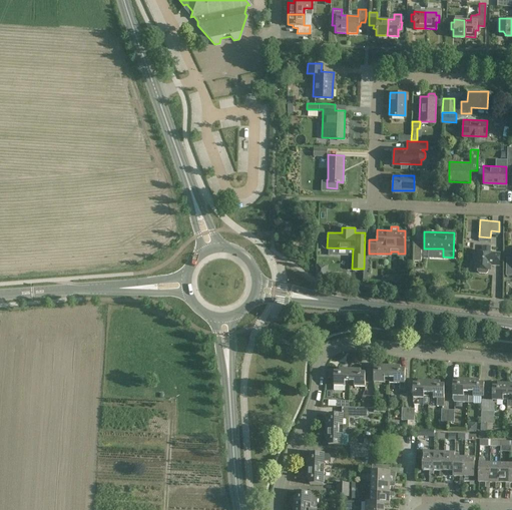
[(414,240),(413,259),(421,259),(422,240),(414,240)]
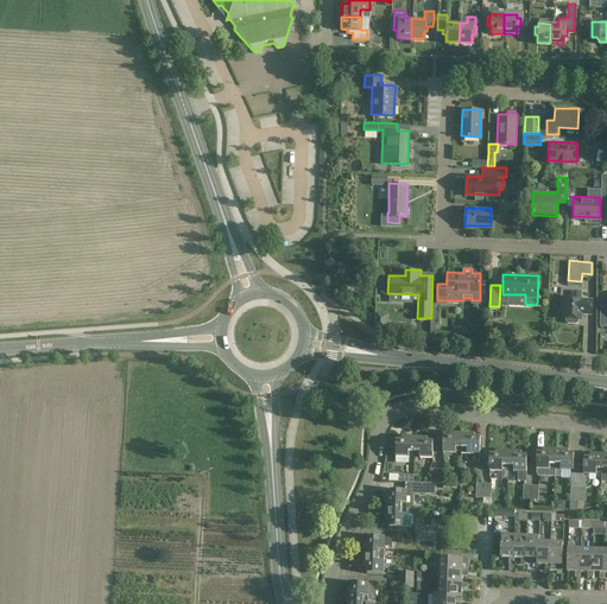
[(577,320),(579,317),(580,317),(580,311),(590,312),(592,298),(580,297),(580,290),(570,290),(570,296),(562,296),(562,305),(563,305),(563,316),(564,317),(564,319),(567,322),(576,322),(577,320)]
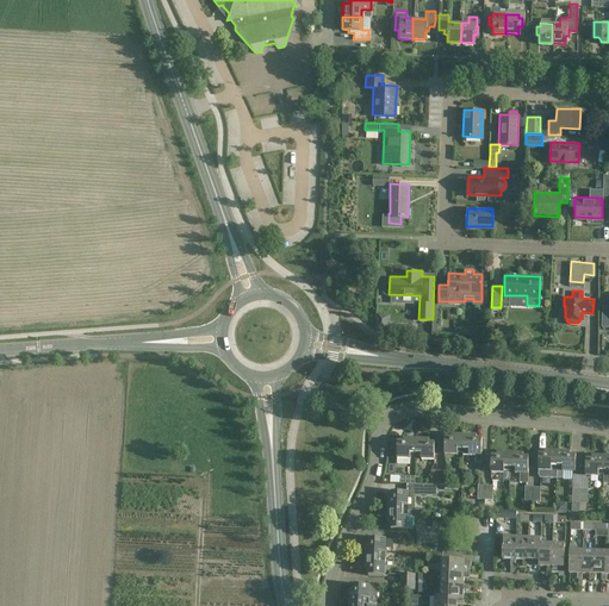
[(463,448),(463,432),(451,432),(449,435),(443,435),(443,451),(457,453),(457,448),(463,448)]
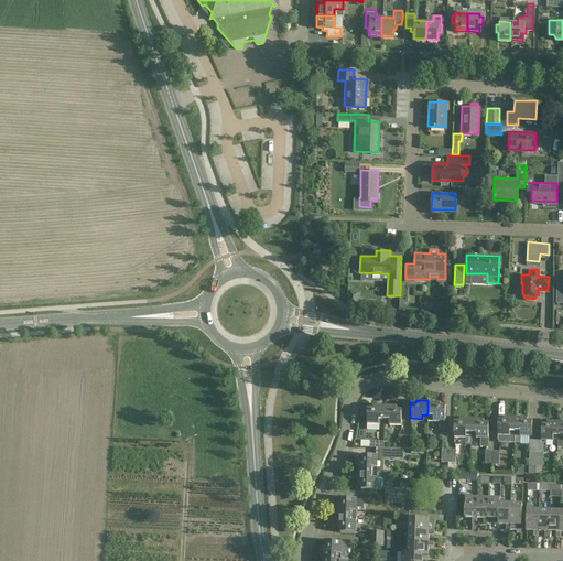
[(440,400),(428,400),(428,414),(432,414),(432,419),(439,419),(439,425),(444,425),(444,403),(439,403),(440,400)]
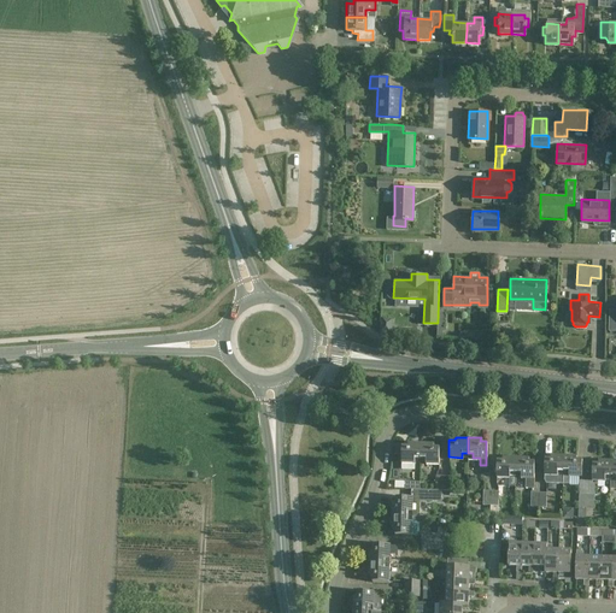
[(420,449),(420,442),(406,441),(406,444),(402,444),(400,461),(414,461),(414,457),(420,458),(420,449)]
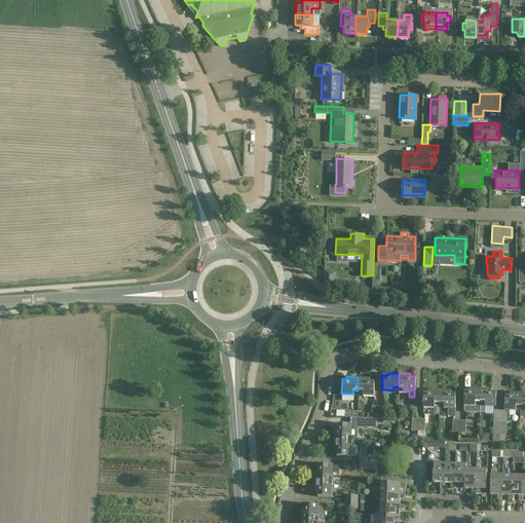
[(369,377),(358,377),(358,383),(358,390),(362,390),(362,394),(373,395),(374,380),(369,380),(369,377)]
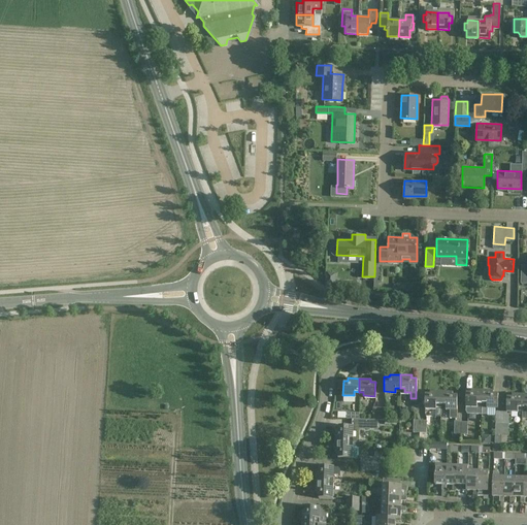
[(482,389),(481,402),(486,402),(486,406),(496,406),(497,392),(492,392),(492,389),(489,389),(489,388),(482,387),(482,389)]
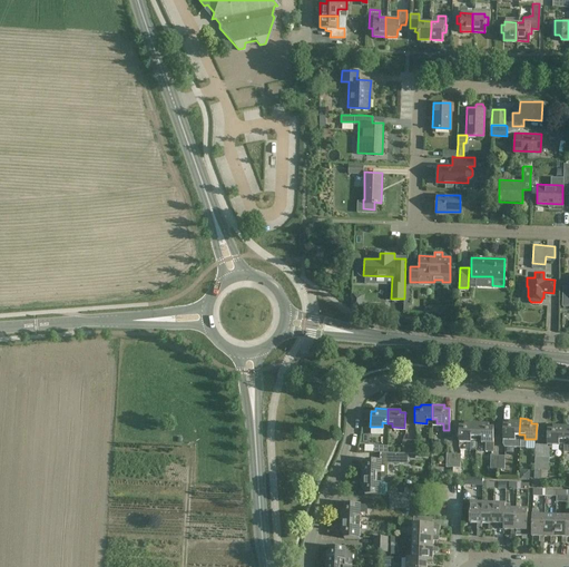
[(519,434),(520,420),(508,420),(508,422),(502,422),(502,438),(503,438),(503,445),(519,445),(519,434)]
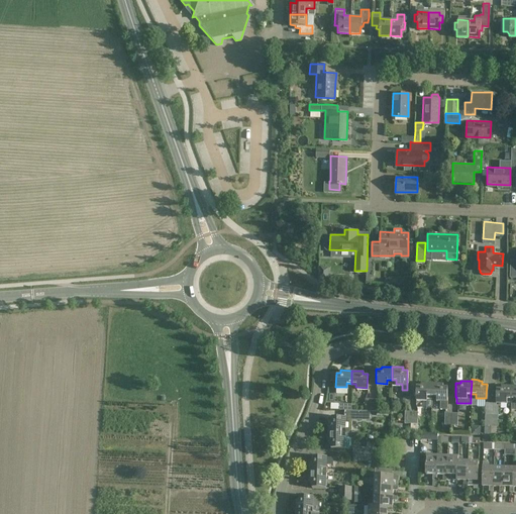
[(431,395),(431,383),(420,382),(420,385),(415,385),(415,398),(426,399),(426,395),(431,395)]
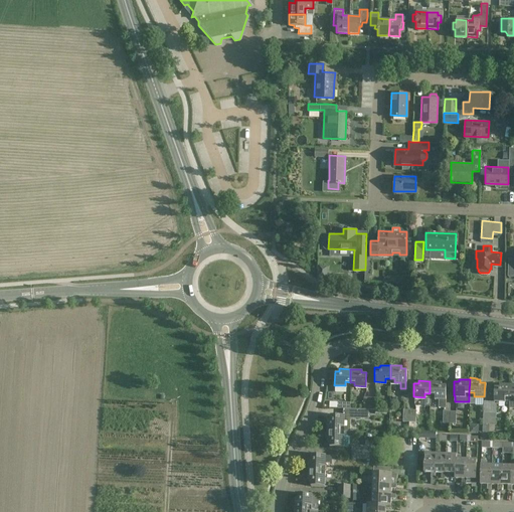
[(441,381),(430,381),(430,393),(434,393),(434,397),(439,397),(438,406),(445,406),(446,384),(441,384),(441,381)]
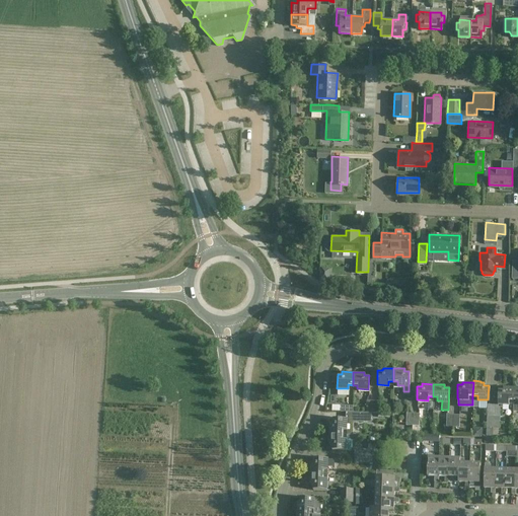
[(513,399),(513,386),(502,386),(502,388),(497,388),(497,402),(508,403),(508,399),(513,399)]
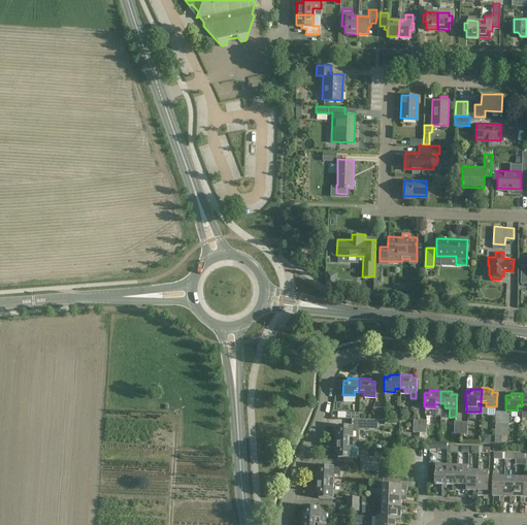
[(377,418),(350,417),(350,425),(338,425),(338,429),(335,429),(335,439),(348,440),(359,440),(359,427),(377,427),(377,418)]
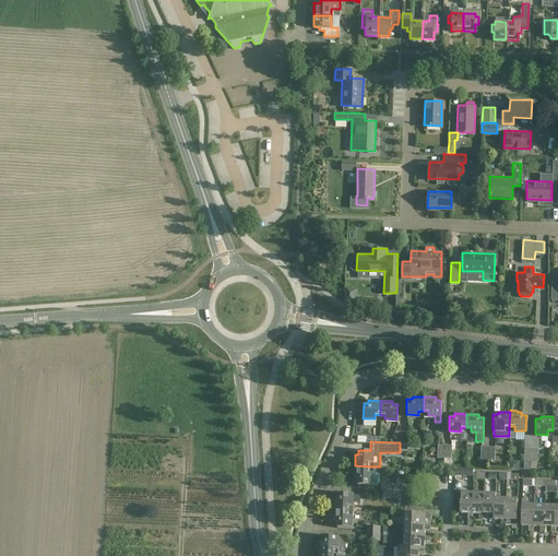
[(522,468),(522,474),(530,474),(530,465),(531,465),(531,459),(530,459),(525,459),(523,459),(523,469),(522,468)]
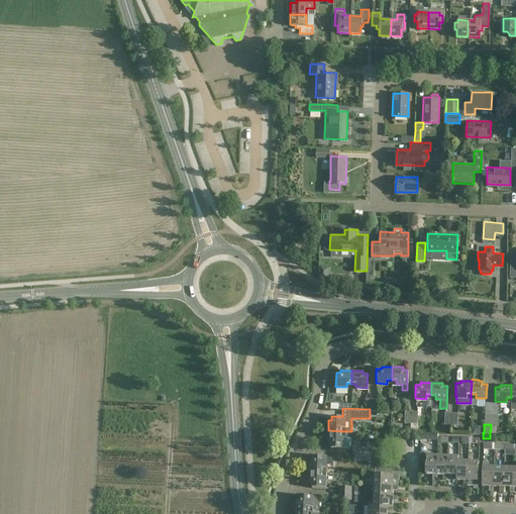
[(350,444),(351,431),(340,431),(328,430),(328,431),(326,431),(326,438),(328,438),(327,442),(330,441),(330,447),(344,447),(346,447),(347,444),(350,444)]
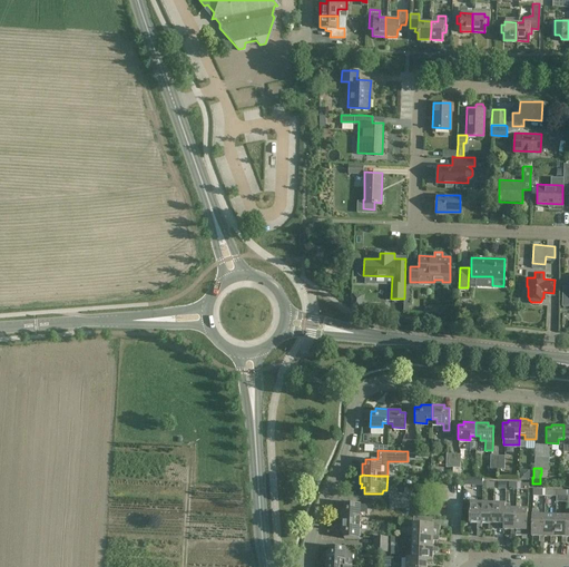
[(480,521),(481,501),(469,500),(469,521),(477,521),(476,527),(481,527),(481,525),(481,521),(480,521)]
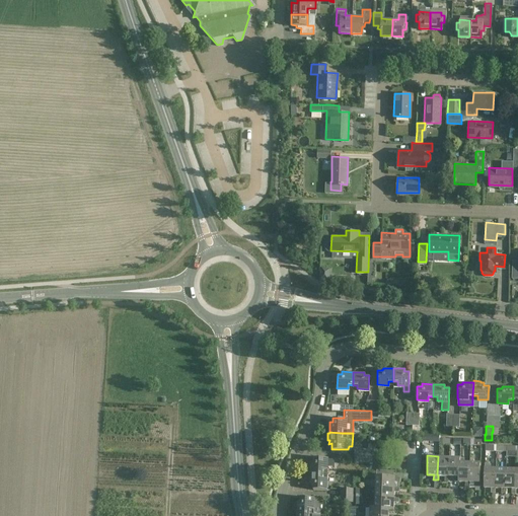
[(310,472),(322,472),(322,468),(327,468),(327,457),(313,456),(313,461),(310,461),(310,472)]
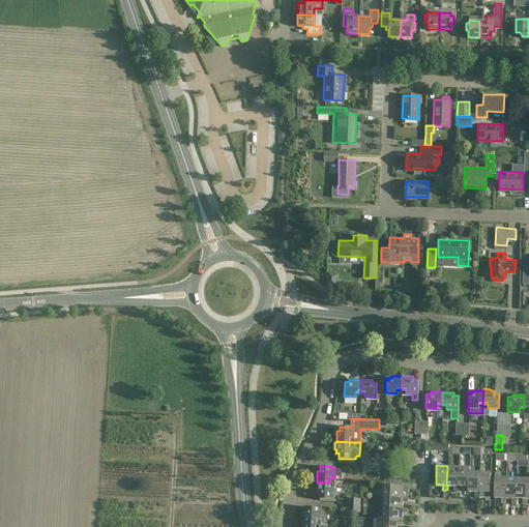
[(458,466),(447,466),(446,485),(447,485),(453,485),(453,490),(458,490),(458,486),(457,486),(458,475),(458,466)]
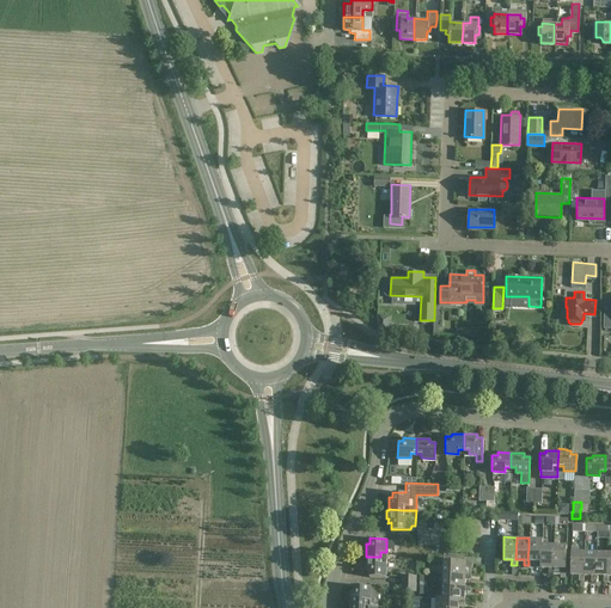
[(542,538),(529,538),(529,548),(527,560),(529,560),(536,560),(536,565),(541,565),(541,544),(542,544),(542,538)]
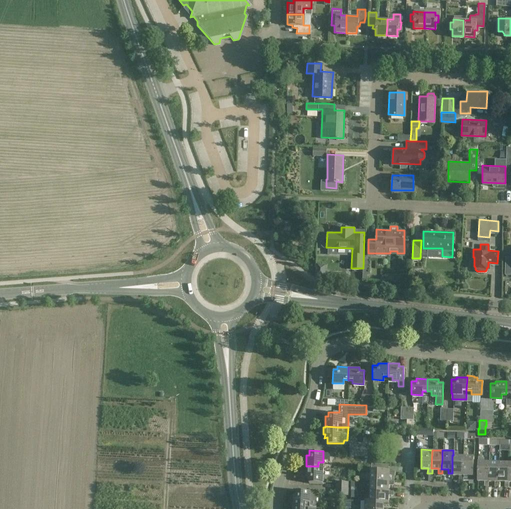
[(458,451),(453,450),(453,455),(452,455),(452,473),(458,474),(457,479),(462,479),(462,474),(463,456),(458,455),(458,451)]
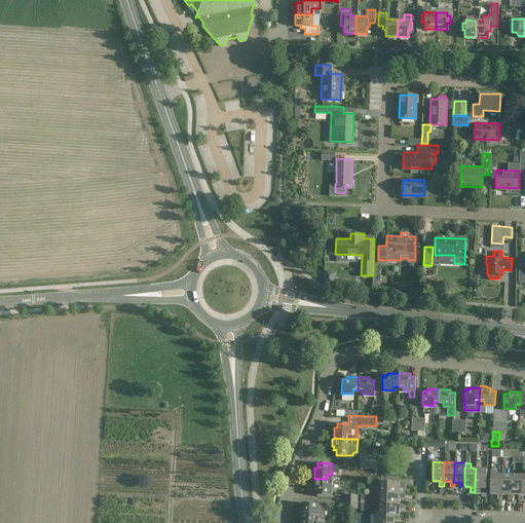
[(500,493),(501,474),(496,474),(496,468),(490,468),(489,493),(496,493),(496,497),(500,497),(500,493)]
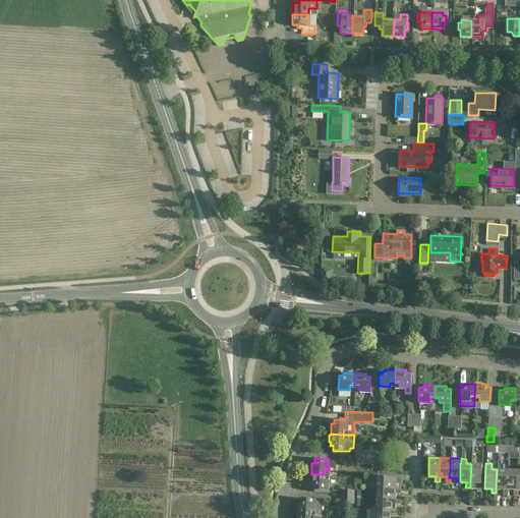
[(481,464),(471,464),(470,482),(476,482),(476,487),(480,487),(480,482),(481,482),(481,464)]
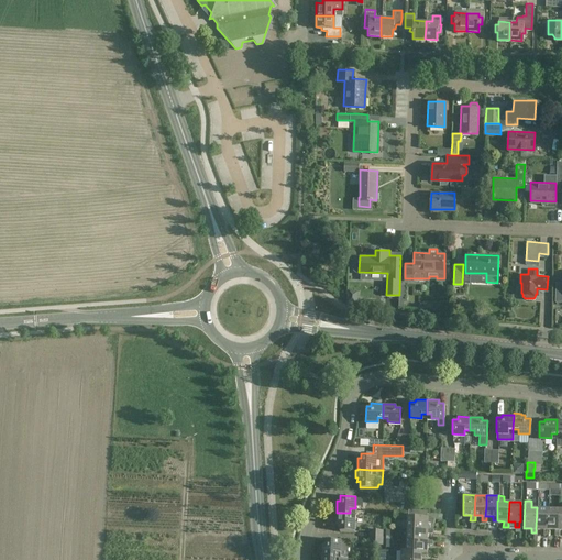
[(548,507),(537,507),(536,528),(542,528),(542,533),(548,534),(548,528),(547,528),(548,507)]
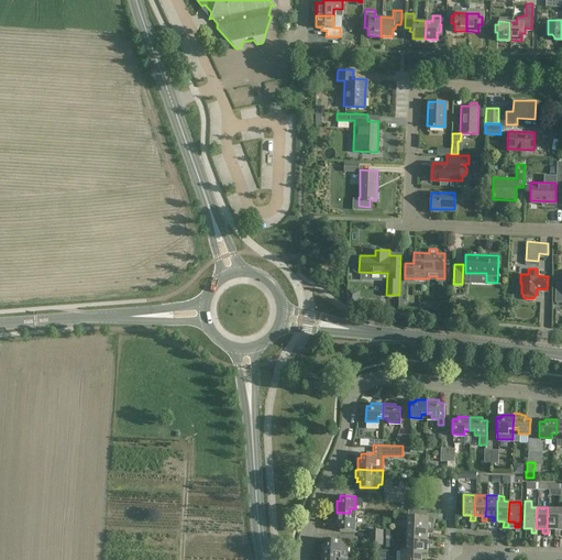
[(559,508),(548,507),(547,528),(548,528),(554,529),(554,534),(559,534),(559,529),(558,529),(559,508)]
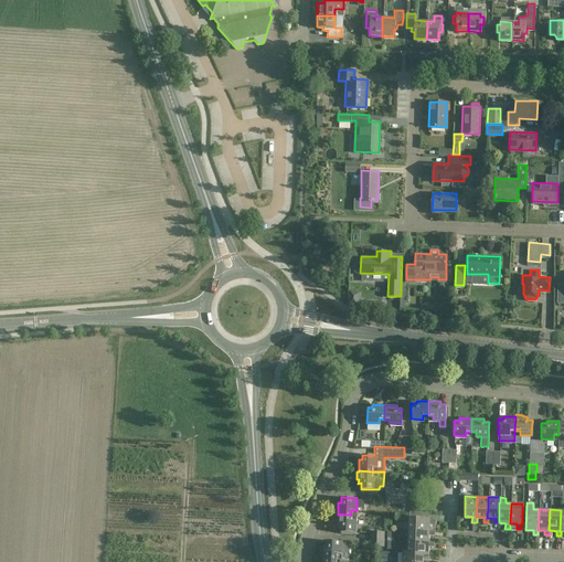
[(351,515),(338,515),(336,515),(336,522),(338,522),(337,527),(340,527),(340,531),(355,532),(355,520),(351,520),(351,515)]
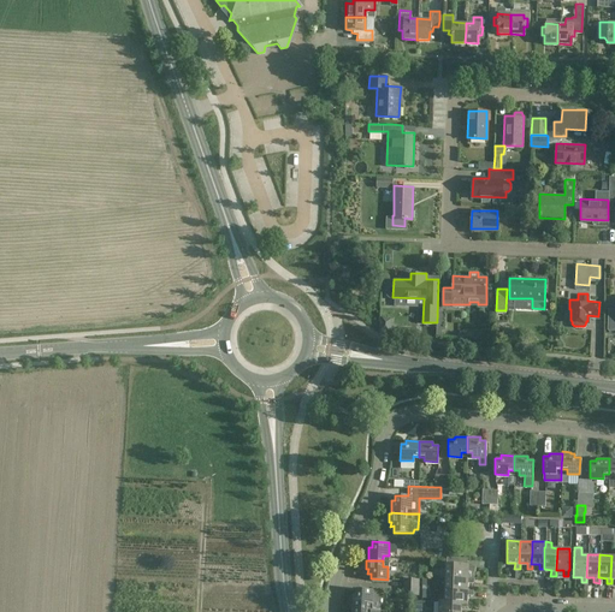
[(423,575),(430,576),(430,575),(426,575),(426,563),(419,563),(418,575),(423,575)]
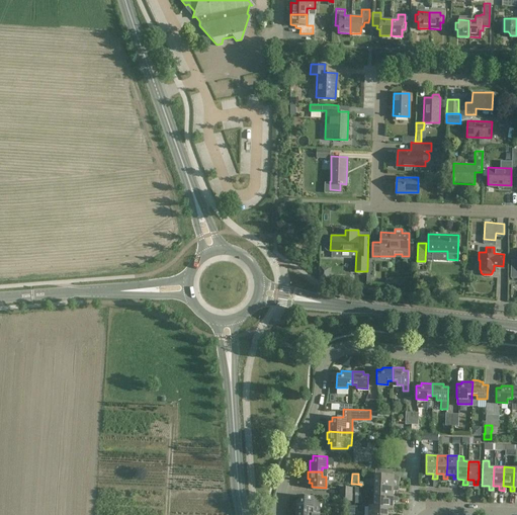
[(393,486),(393,485),(394,480),(398,480),(399,475),(374,475),(374,485),(393,486)]
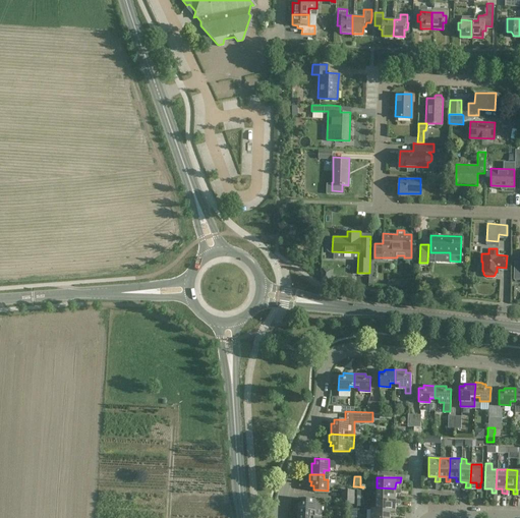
[(377,487),(377,499),(395,499),(395,493),(400,493),(400,488),(395,487),(395,488),(377,487)]
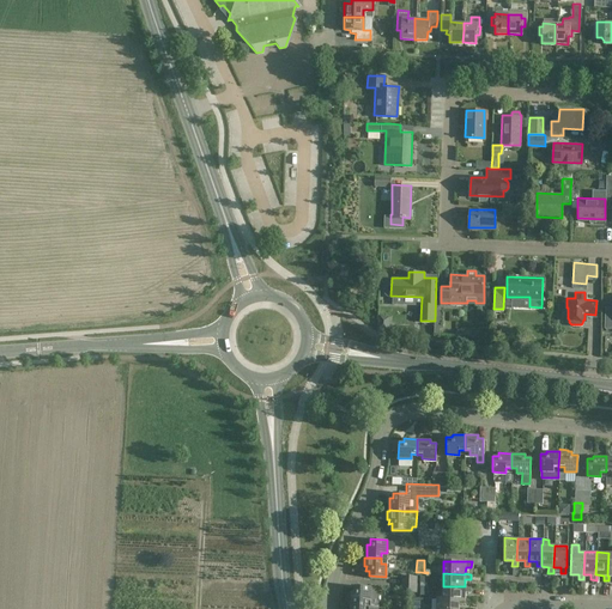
[(350,603),(377,604),(377,585),(370,585),(355,585),(353,591),(350,591),(350,595),(349,595),(347,603),(350,603)]
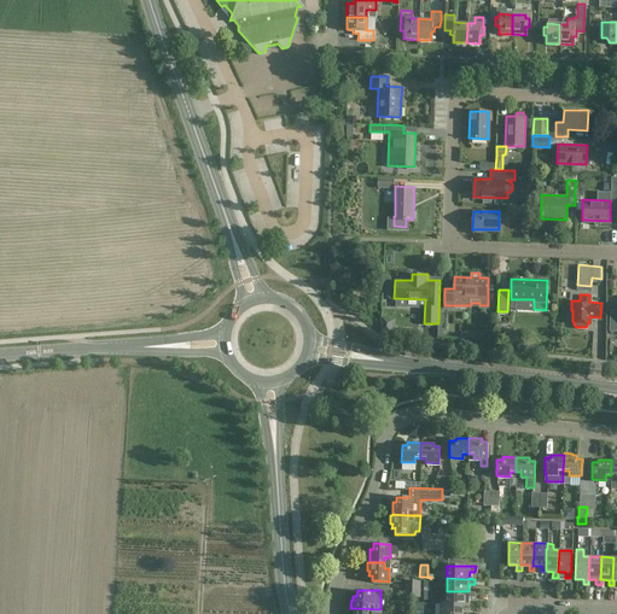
[(447,591),(446,602),(446,603),(469,604),(469,596),(475,596),(475,591),(469,591),(447,591)]
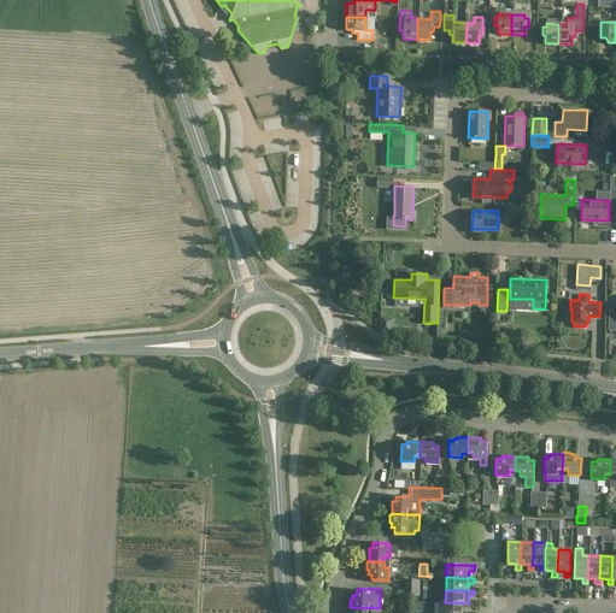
[(445,602),(445,601),(440,601),(439,612),(462,612),(462,607),(468,607),(468,603),(445,602)]
